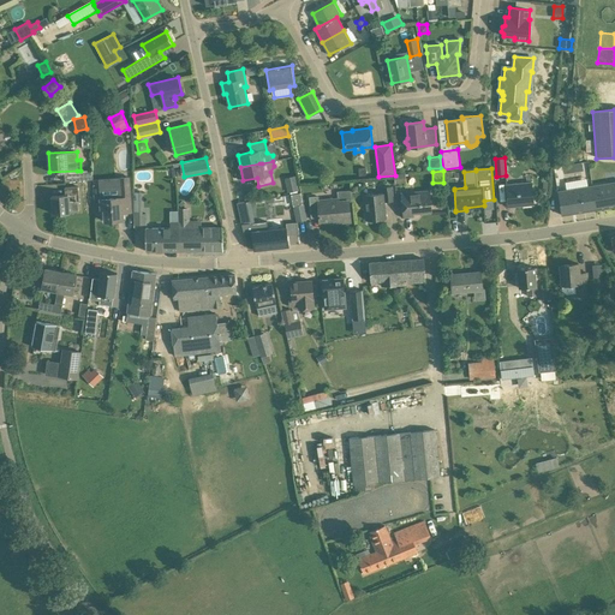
[(296,175),(285,178),(288,192),(299,190),(296,175)]
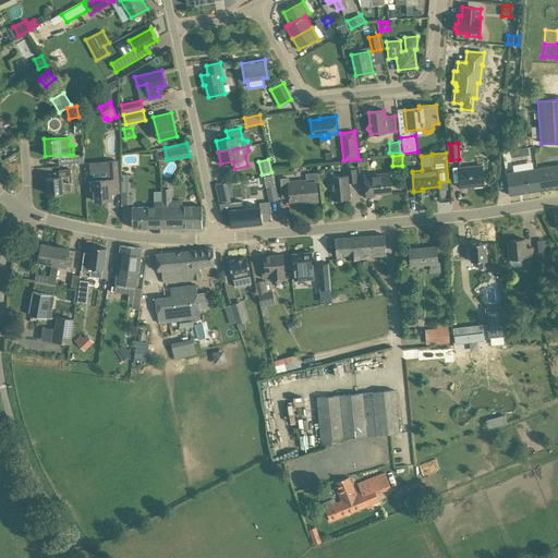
[(111,193),(119,192),(118,160),(108,161),(109,178),(91,179),(92,190),(94,190),(95,201),(111,199),(111,193)]
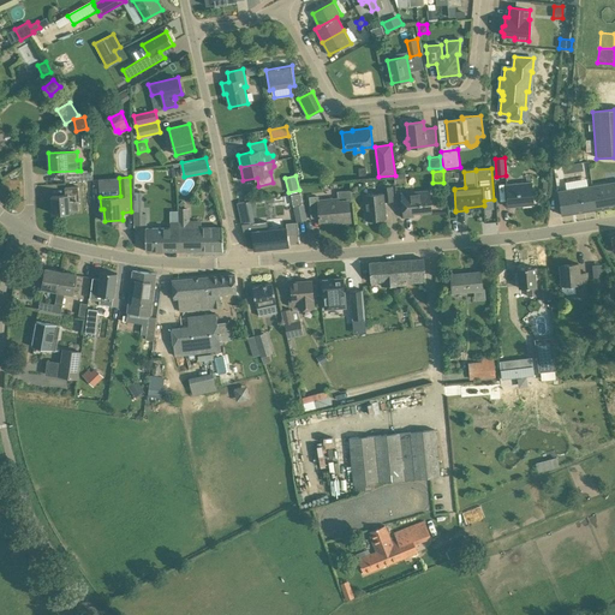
[(571,186),(557,189),(561,215),(614,206),(614,179),(579,185),(579,181),(571,183),(571,186)]
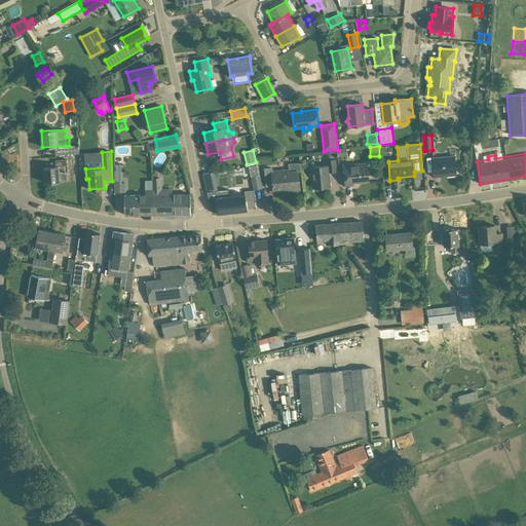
[(434,163),(435,174),(443,173),(443,176),(456,175),(454,156),(433,158),(434,163)]
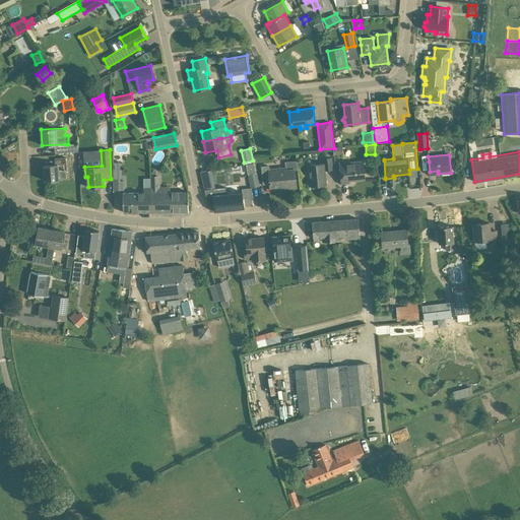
[(55,165),(44,166),(45,181),(67,179),(66,170),(67,170),(66,157),(55,158),(55,165)]
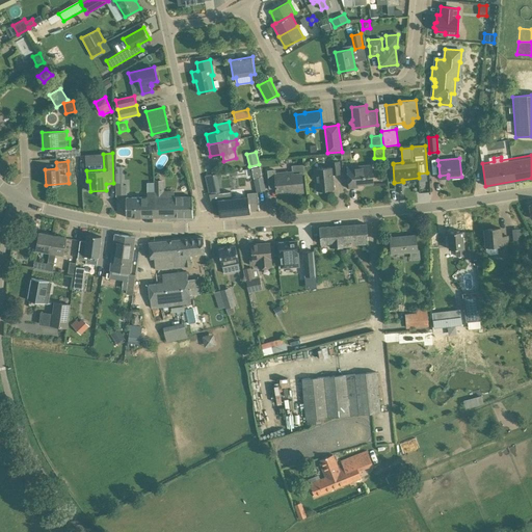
[(331,167),(315,168),(316,175),(313,179),(316,182),(317,190),(319,190),(319,189),(324,188),(324,189),(334,188),(333,175),(340,174),(339,161),(331,162),(331,167)]
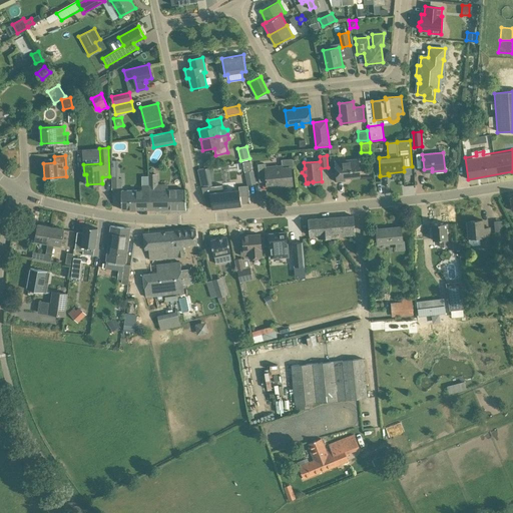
[(112,159),(113,187),(123,187),(123,177),(120,177),(119,159),(112,159)]
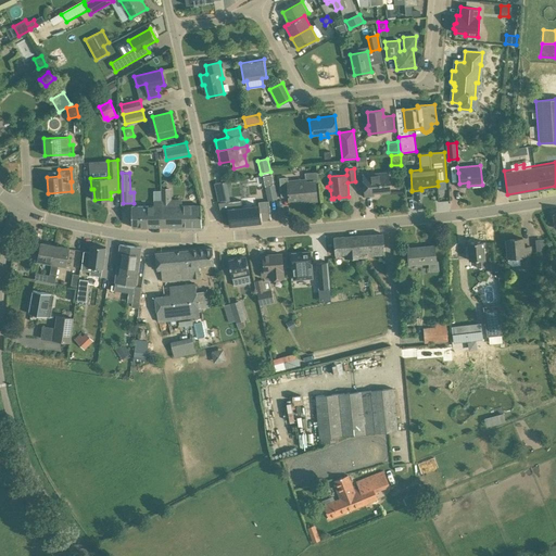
[(374,192),(390,190),(389,173),(363,175),(364,185),(365,196),(374,194),(374,192)]
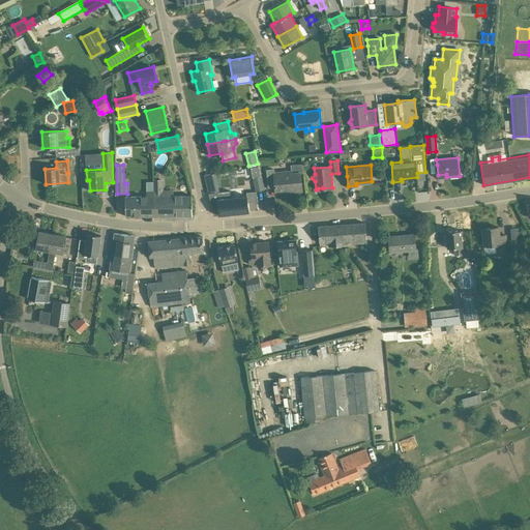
[(268,187),(274,186),(275,186),(274,175),(274,169),(267,170),(268,187)]
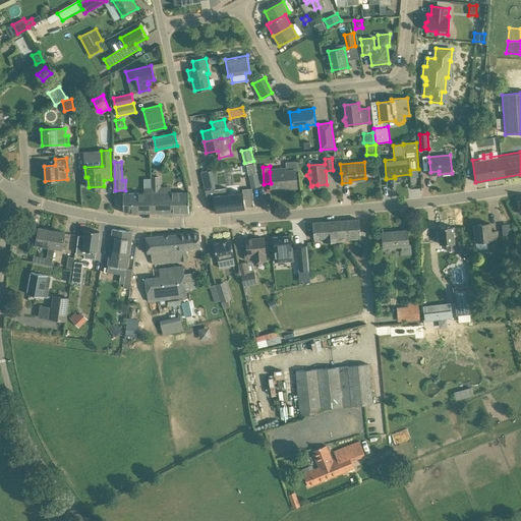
[(297,187),(295,170),(287,171),(287,168),(277,169),(277,171),(270,172),(271,183),(270,183),(271,187),(288,186),(288,188),(297,187)]
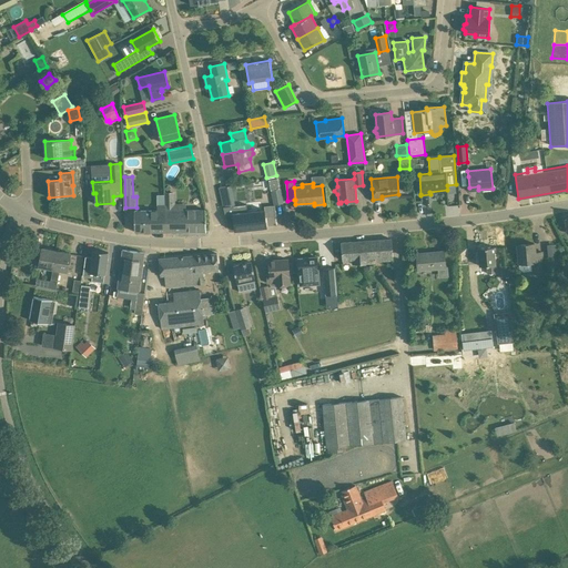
[(225,215),(233,214),(234,231),(266,227),(265,210),(246,212),(245,205),(234,206),(230,185),(219,188),(225,215)]
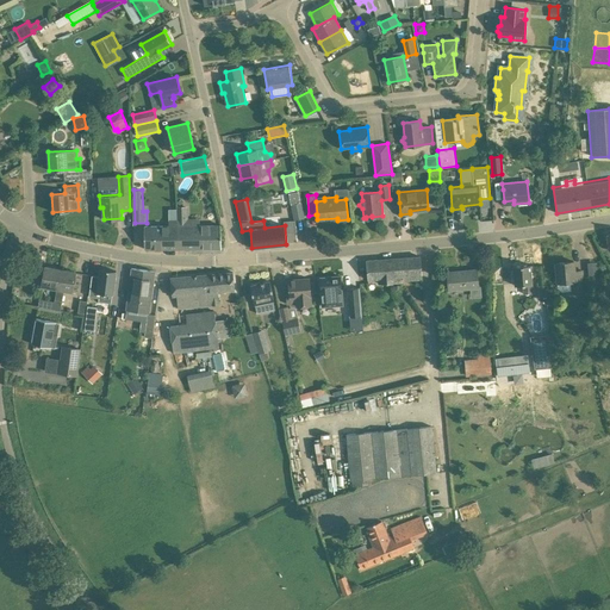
[(292,205),(294,221),(305,218),(302,203),(292,205)]
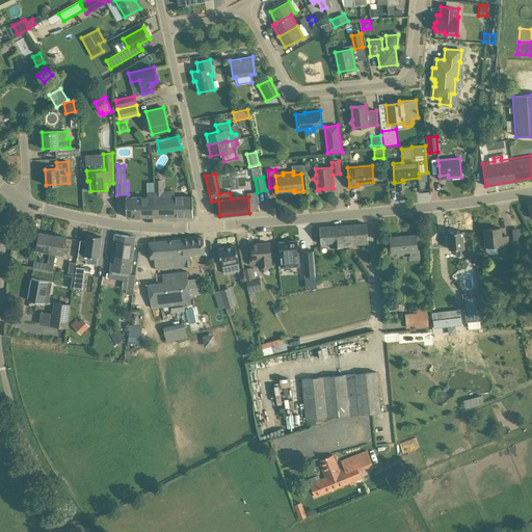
[(164,191),(154,191),(154,196),(153,217),(193,216),(192,196),(182,196),(164,196),(164,191)]
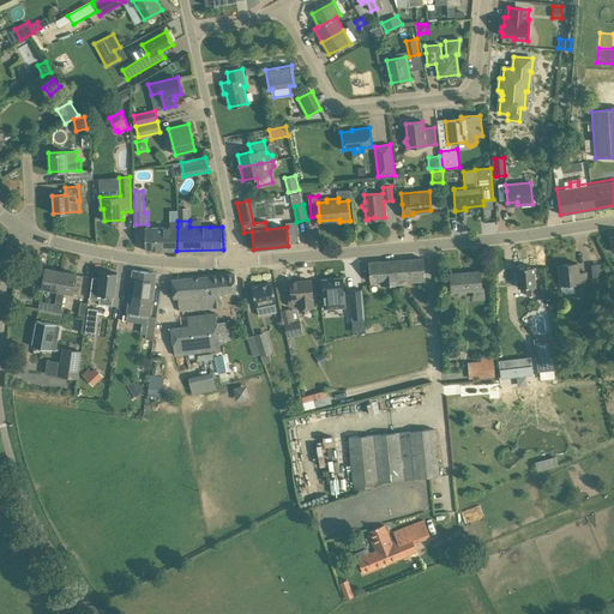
[(176,251),(178,227),(145,227),(145,251),(176,251)]
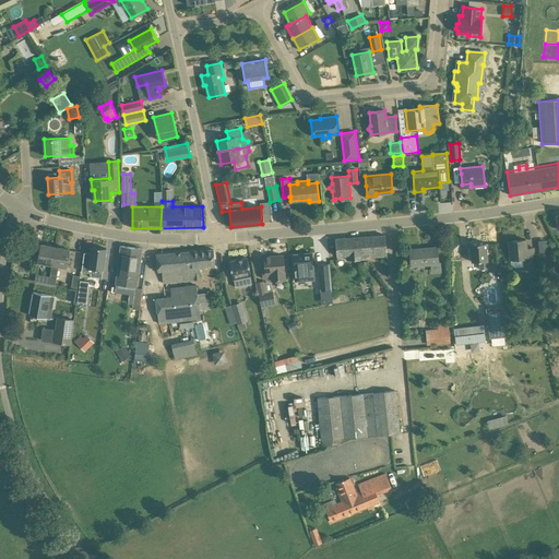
[(387,256),(385,235),(335,239),(336,250),(337,256),(345,256),(345,260),(363,259),(363,252),(369,252),(369,257),(387,256)]
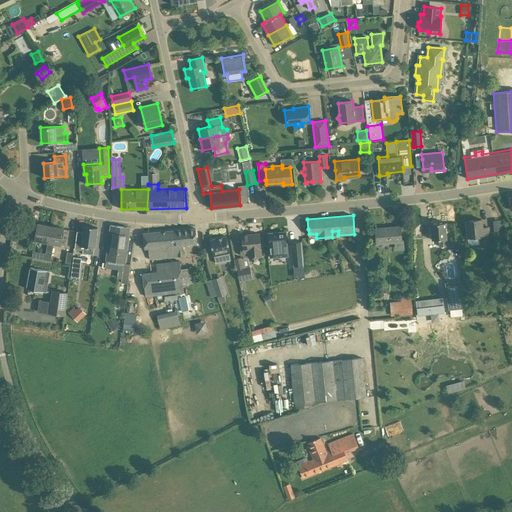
[(466,221),(467,231),(468,237),(479,236),(480,246),(490,245),(489,227),(482,228),(482,219),(466,221)]
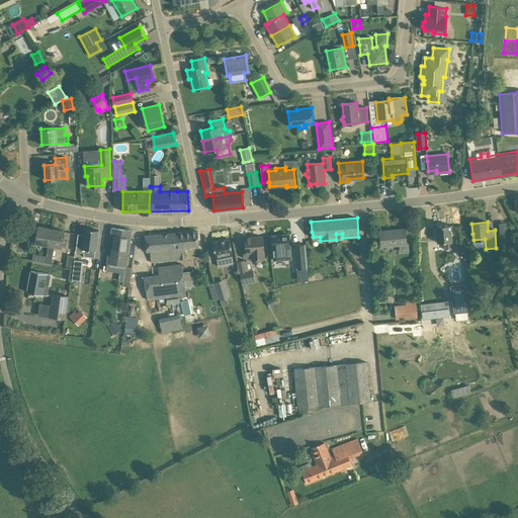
[(507,222),(499,223),(500,234),(508,234),(507,222)]
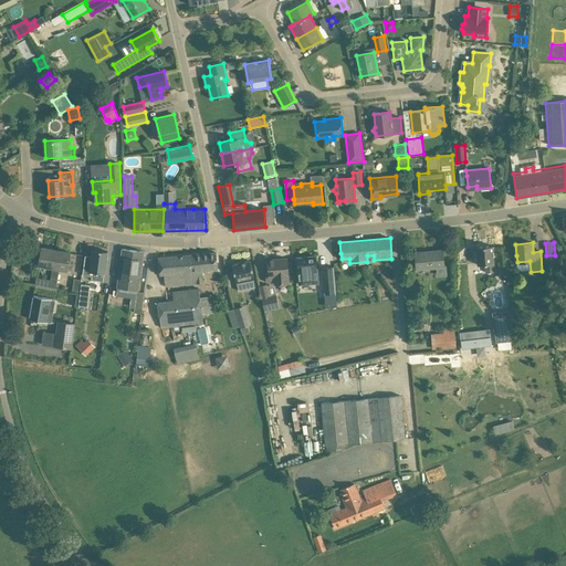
[(484,265),(484,272),(494,272),(492,245),(477,247),(478,265),(484,265)]
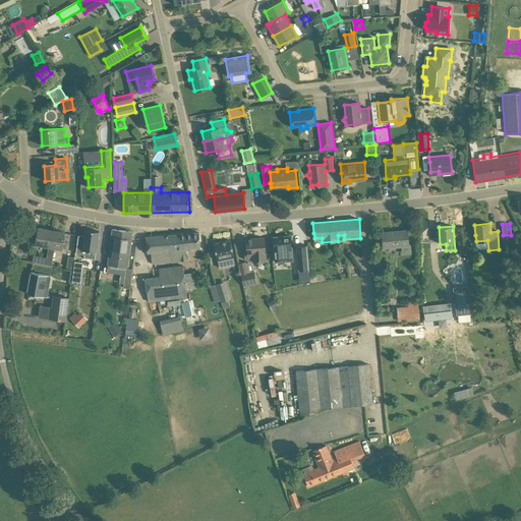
[(36,244),(49,246),(51,230),(39,227),(36,244)]
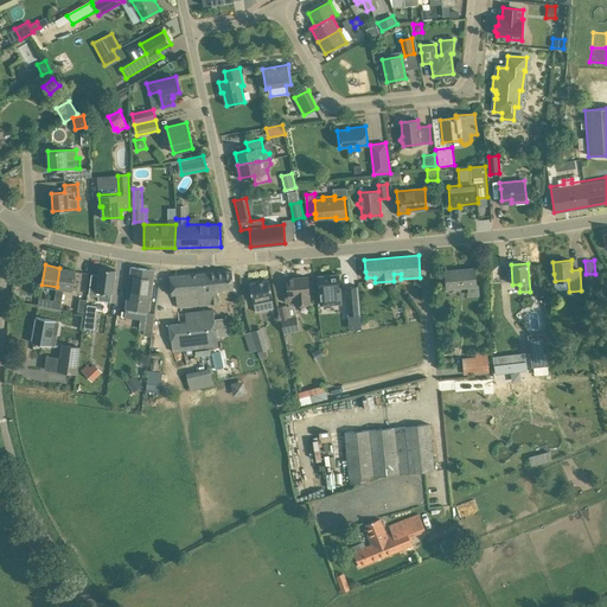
[(155,270),(132,267),(126,307),(149,311),(155,270)]
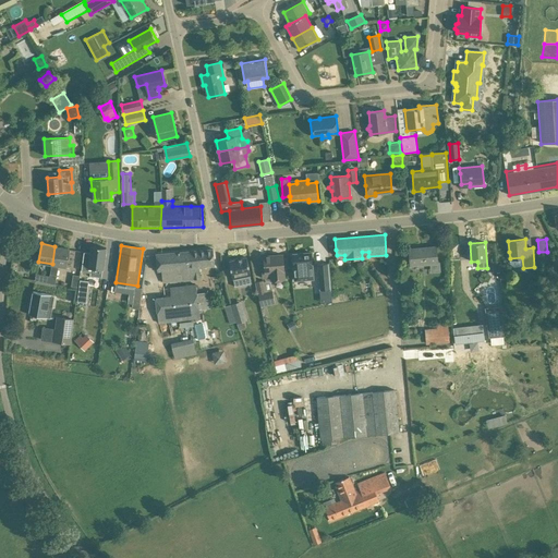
[(52,264),(50,276),(48,282),(56,284),(59,265),(67,266),(69,249),(55,246),(52,264)]
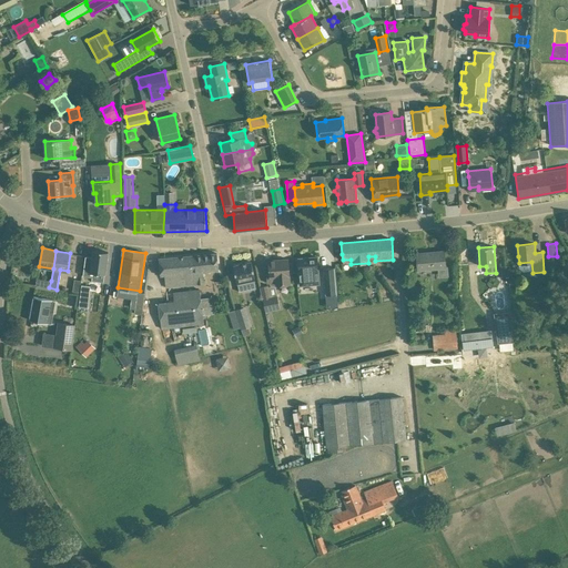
[(83,256),(81,276),(92,277),(92,274),(104,275),(108,252),(91,251),(90,257),(83,256)]
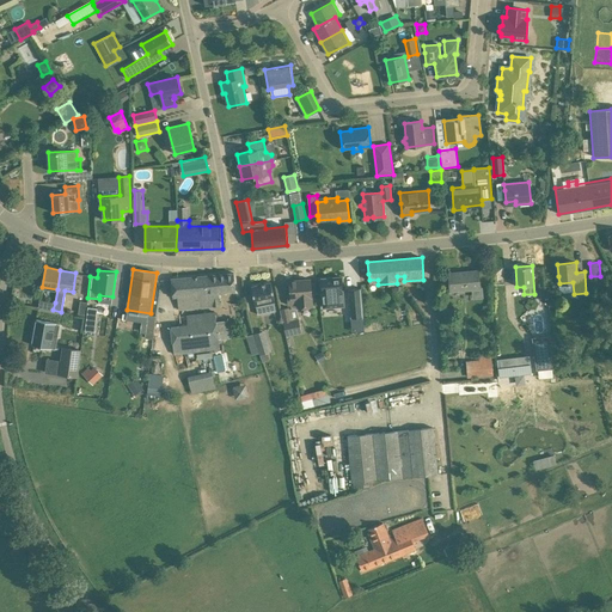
[(448,274),(451,291),(479,288),(478,270),(448,274)]
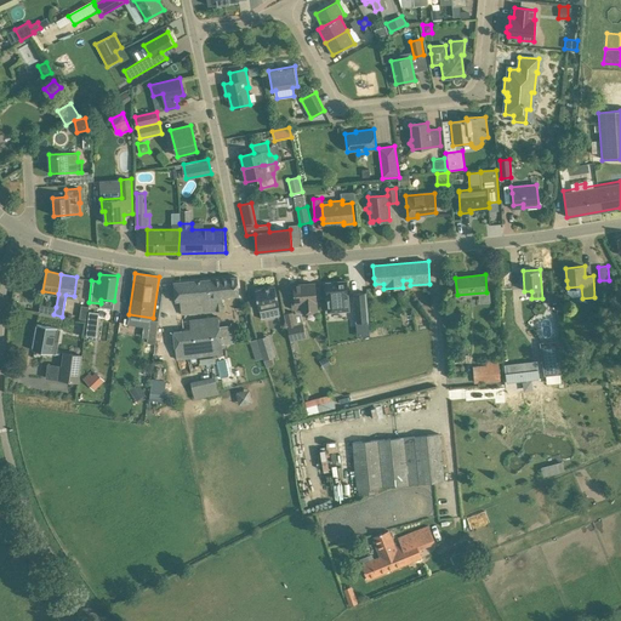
[(237,277),(174,283),(175,302),(180,302),(181,314),(223,309),(222,296),(239,295),(237,277)]
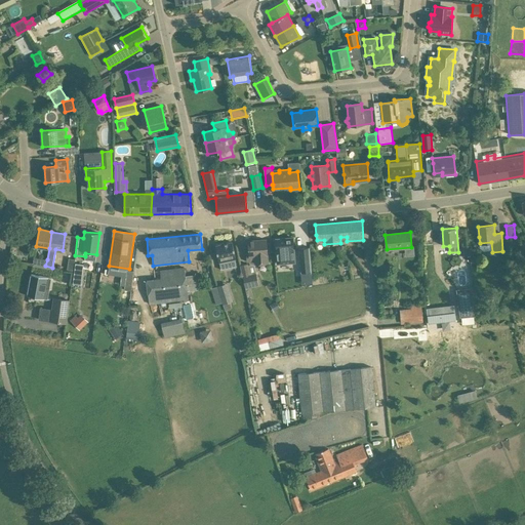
[(293,238),(275,239),(276,250),(277,250),(278,264),(294,261),(293,249),(294,249),(293,238)]
